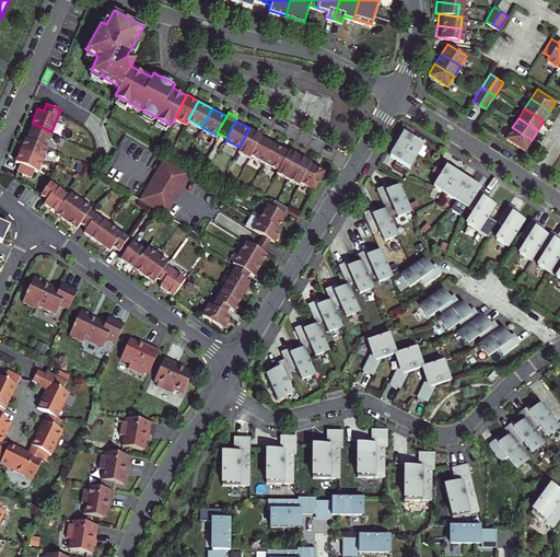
[(403,120),(398,128),(404,130),(408,124),(403,120)]
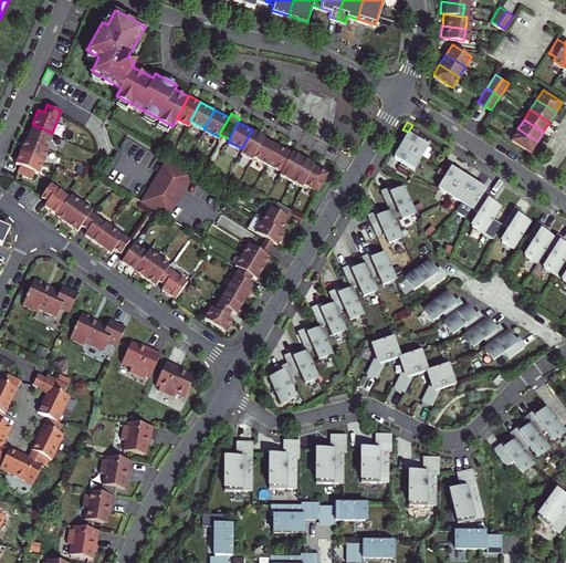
[(32,124),(25,138),(45,147),(52,133),(32,124)]
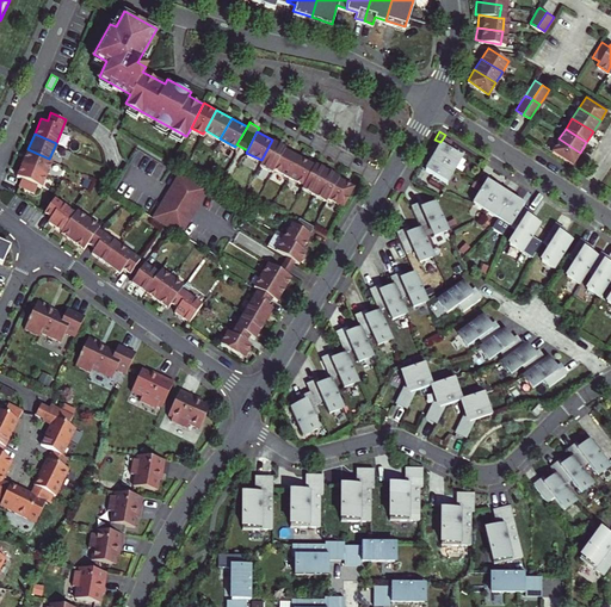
[(285,144),(273,138),(272,140),(261,160),(260,163),(272,169),(273,167),(284,147),(285,144)]
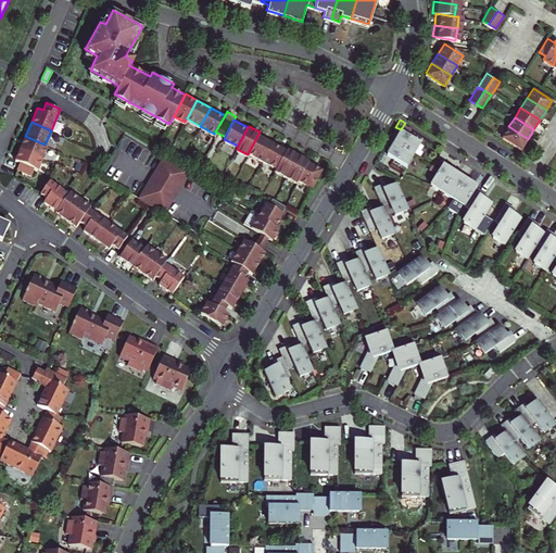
[(508,126),(502,137),(521,149),(528,139),(508,126)]
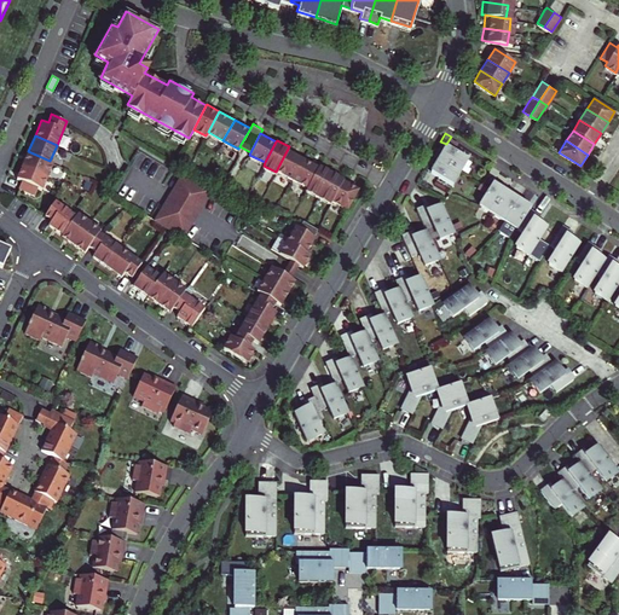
[(446,144),(439,157),(461,170),(468,157),(446,144)]
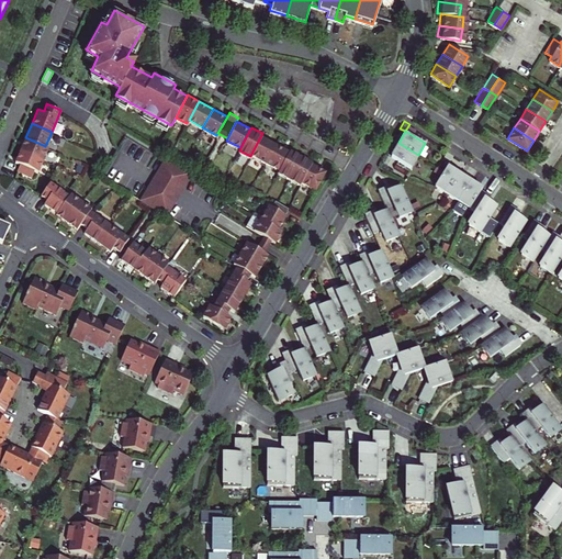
[(276,142),(261,135),(251,154),(265,161),(276,142)]
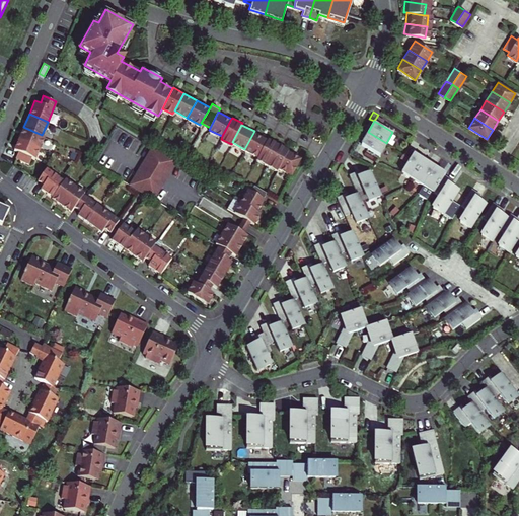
[(23,127),(22,127),(18,137),(40,146),(45,136),(42,135),(23,127)]
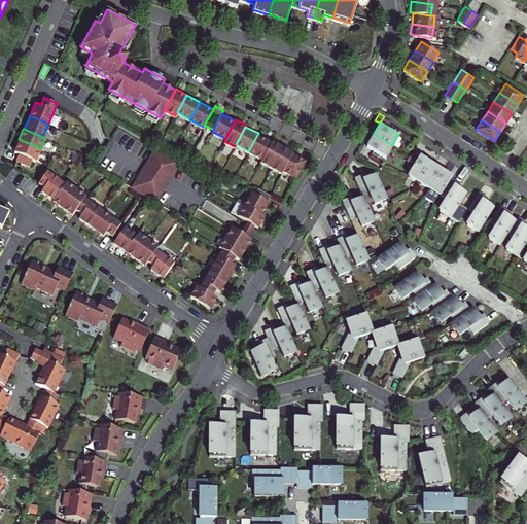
[(272,140),(258,133),(248,151),(261,159),(272,140)]
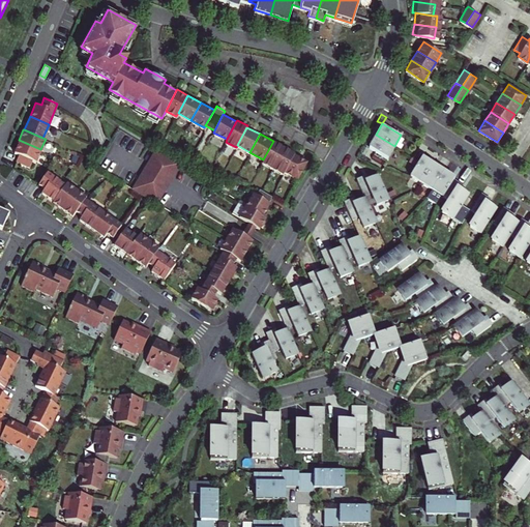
[(376,135),(369,145),(387,156),(394,146),(376,135)]
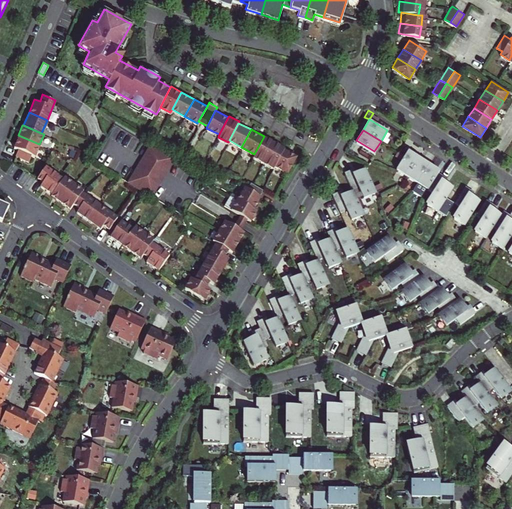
[(39,144),(18,135),(13,146),(18,148),(15,155),(28,160),(31,154),(35,155),(39,144)]
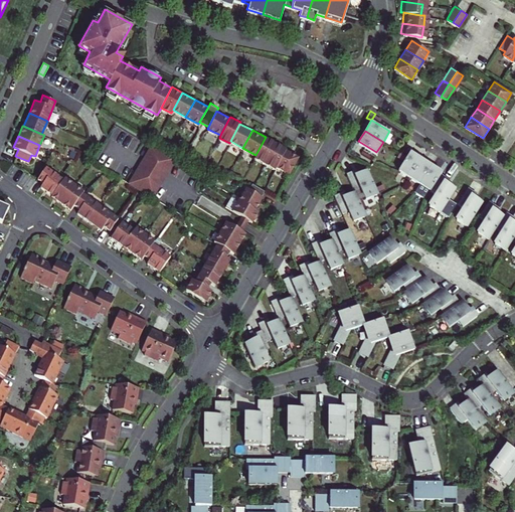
[(277,142),(266,136),(266,137),(255,155),(254,157),(265,162),(277,142)]
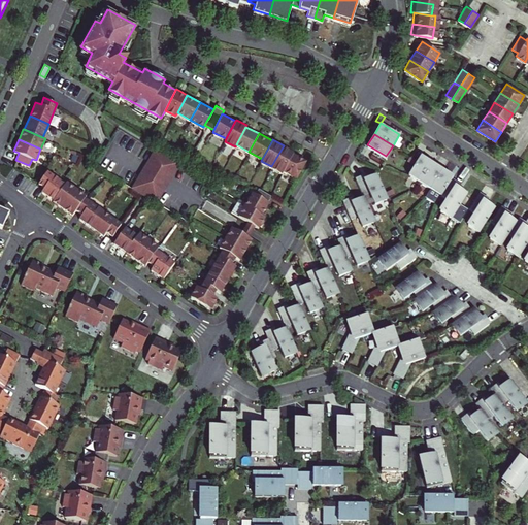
[(367,144),(363,142),(359,149),(363,152),(367,144)]
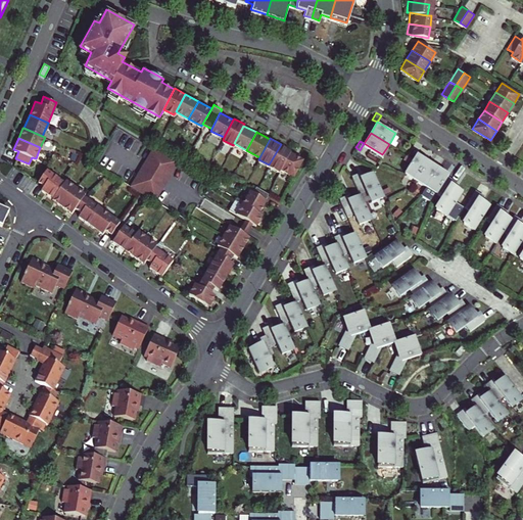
[(152,143),(130,185),(156,199),(179,157),(152,143)]
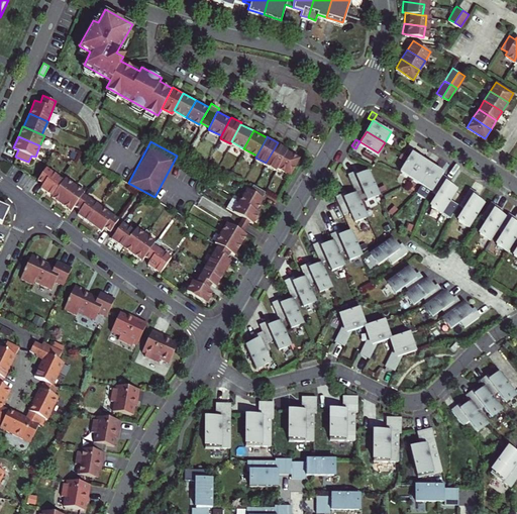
[(288,147),(278,142),(266,163),(276,169),(277,167),(287,149),(288,147)]
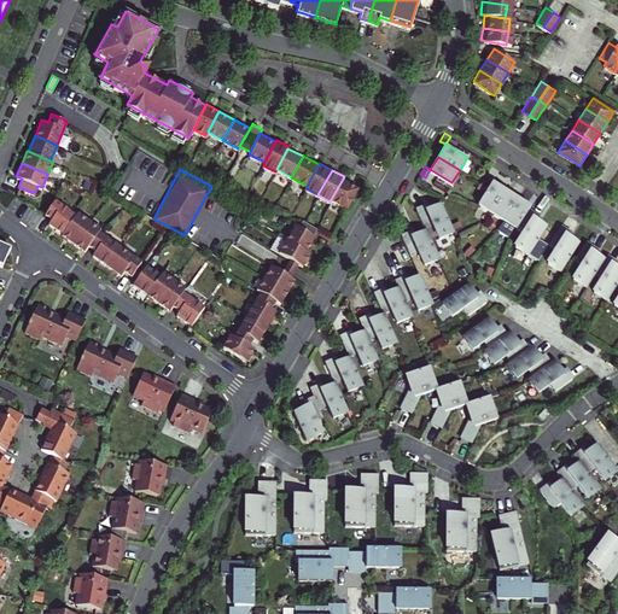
[(425,177),(420,174),(415,182),(421,186),(425,177)]
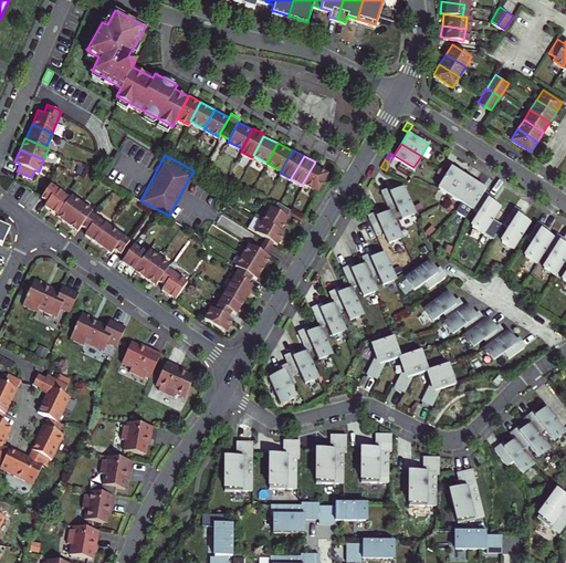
[(328,170),(314,164),(303,183),(317,190),(328,170)]
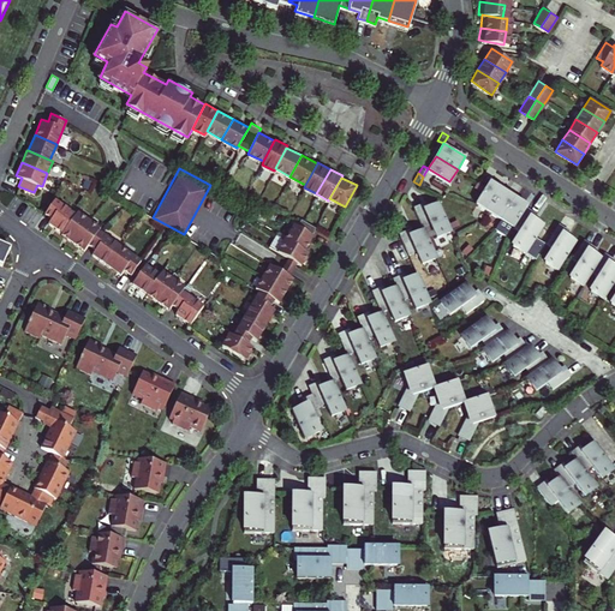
[(483,190),(476,202),(488,210),(502,189),(489,180),(485,186),(483,190)]
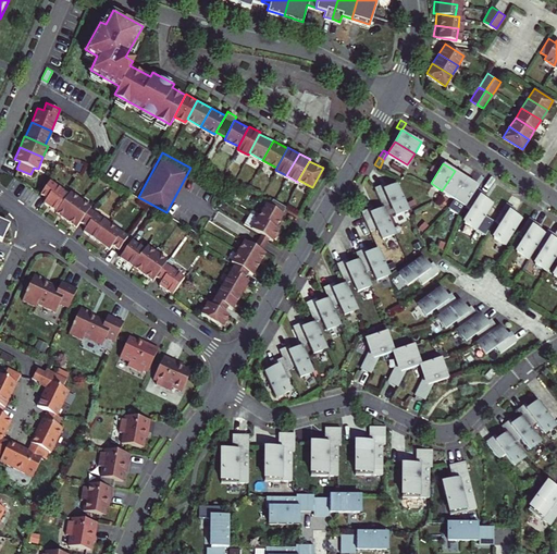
[(455,171),(442,191),(454,197),(466,177),(455,171)]
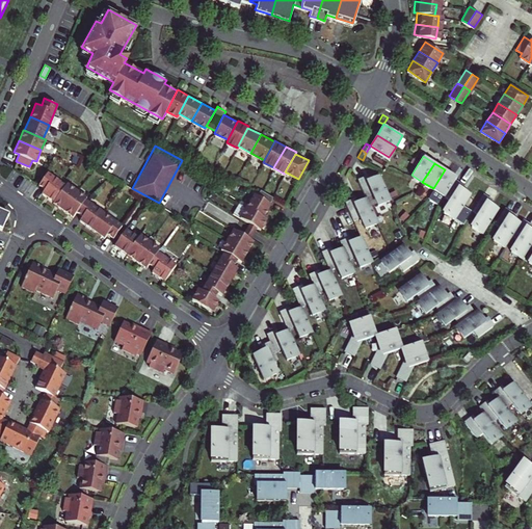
[(445,169),(433,188),(444,195),(454,179),(456,177),(445,169)]
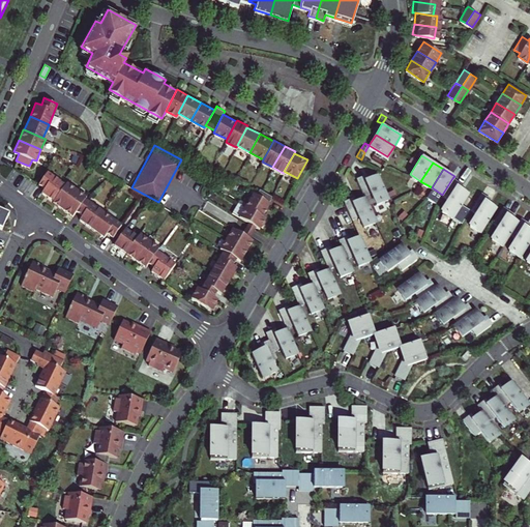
[(41,192),(54,201),(65,184),(47,171),(38,183),(45,187),(41,192)]
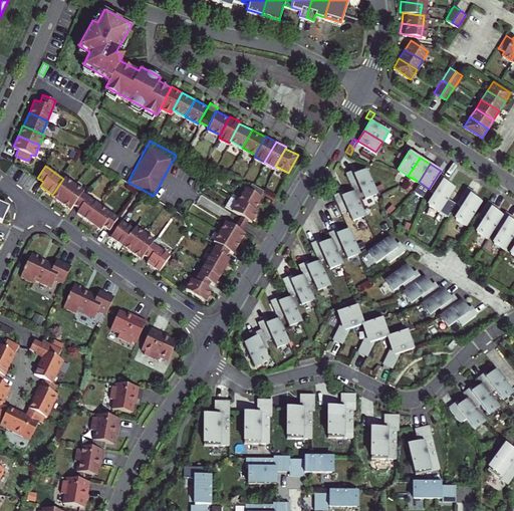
[(352,188),(353,189),(360,186),(366,199),(377,194),(366,169),(357,173),(355,170),(346,174),(352,188)]
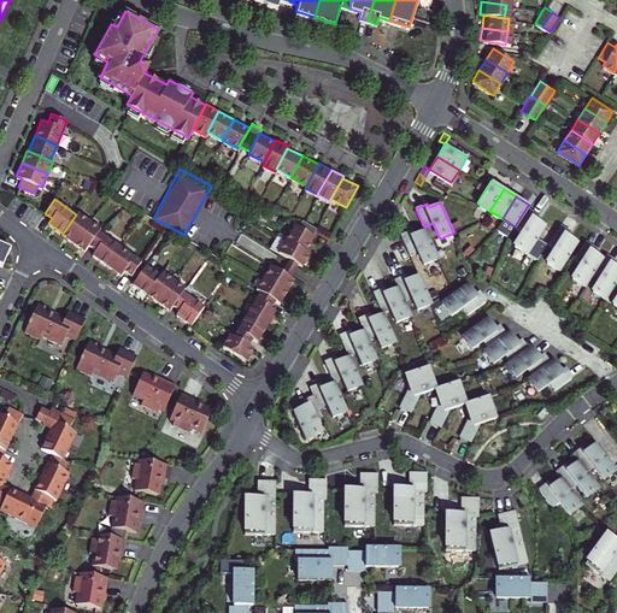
[(538,214),(527,207),(515,227),(523,231),(515,245),(527,252),(545,224),(535,218),(538,214)]
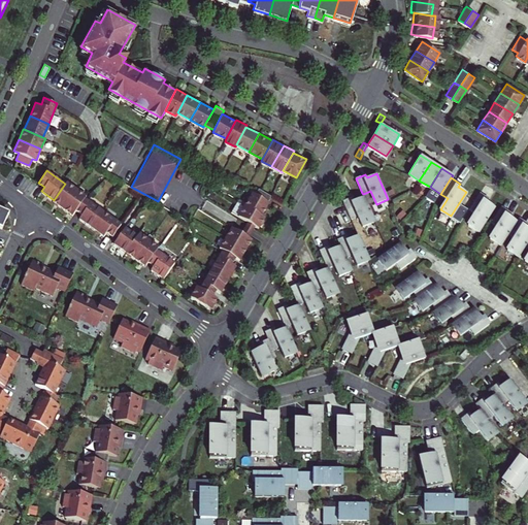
[(76,188),(66,181),(65,184),(54,200),(53,201),(62,207),(76,188)]
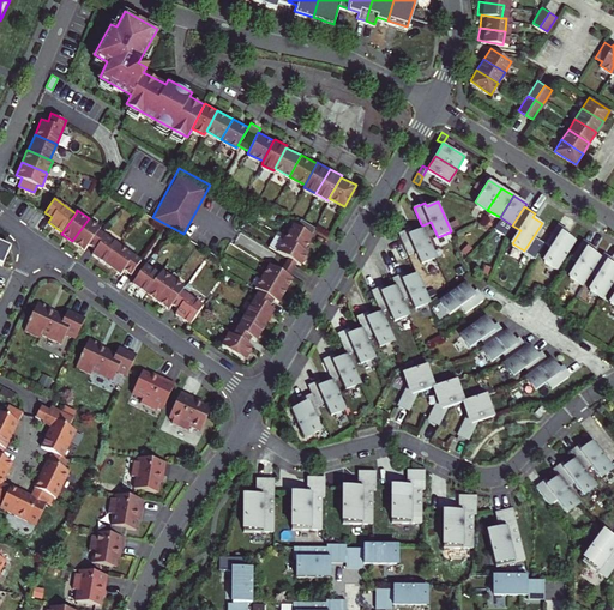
[(296,216),(284,239),(304,249),(313,234),(308,231),(312,224),(296,216)]
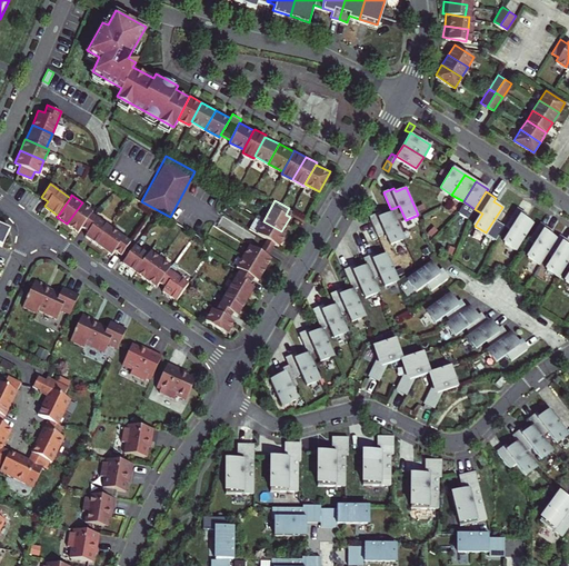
[(92,210),(82,202),(67,224),(77,231),(81,226),(91,212),(92,210)]
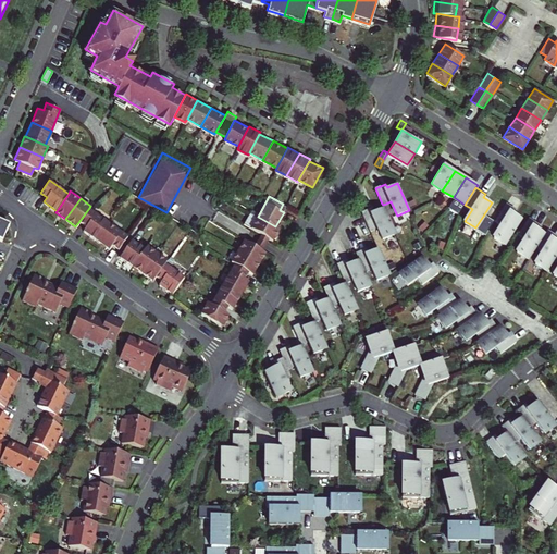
[(515,209),(505,202),(494,220),(502,224),(494,235),(505,243),(521,218),(512,212),(515,209)]
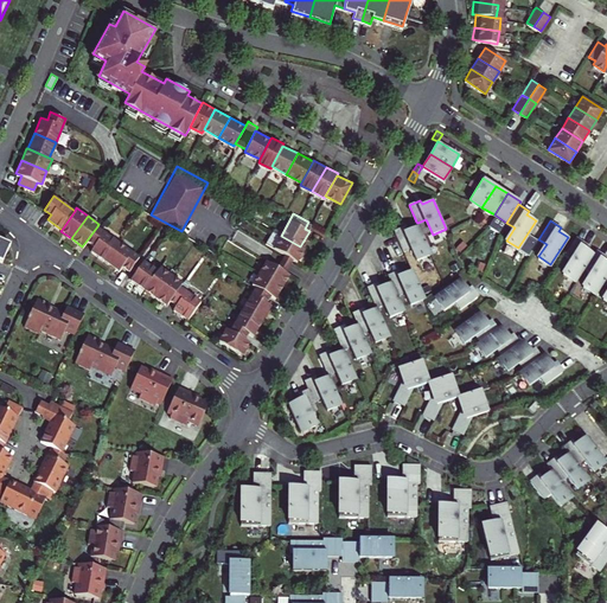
[(404,223),(393,228),(401,245),(409,242),(416,258),(430,251),(417,223),(416,222),(406,226),(404,223)]
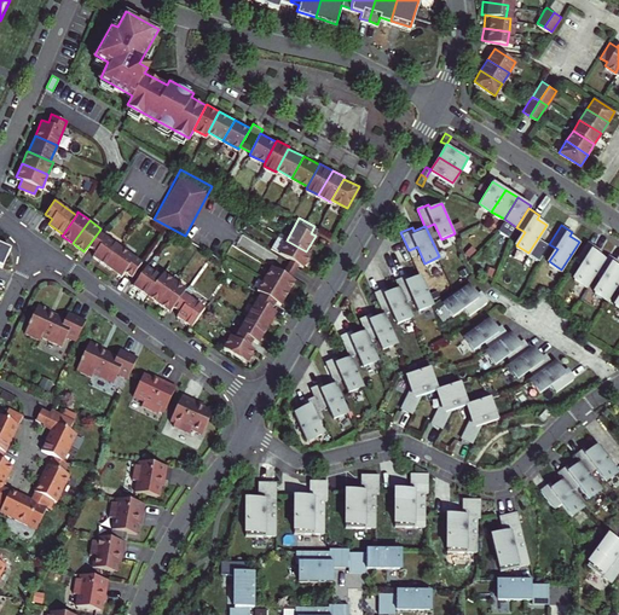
[(120,247),(99,231),(88,245),(96,249),(91,255),(106,266),(120,247)]
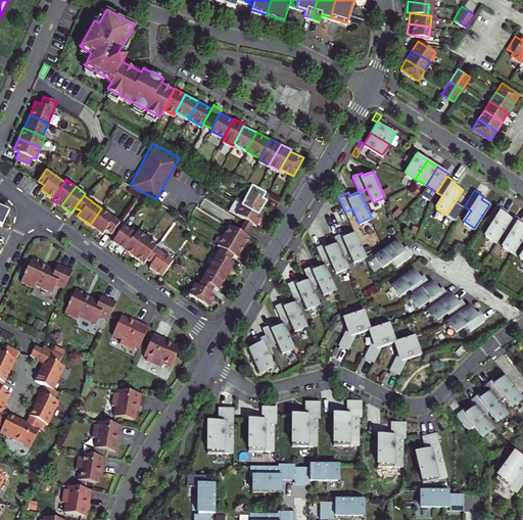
[(258,213),(242,203),(236,213),(236,214),(256,226),(263,216),(258,213)]
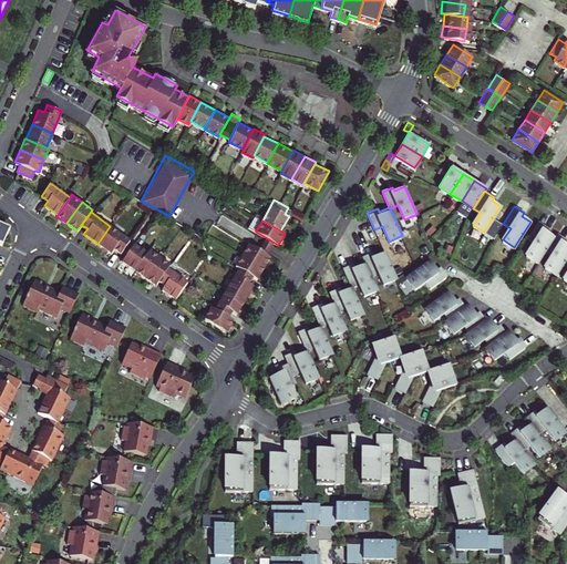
[(0,242),(1,243),(10,226),(0,222),(0,242)]
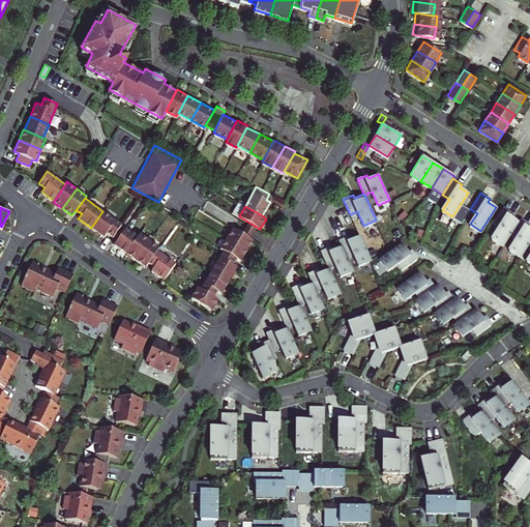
[(511,212),(502,207),(492,223),(499,227),(492,238),(502,244),(509,234),(518,221),(509,215),(511,212)]
